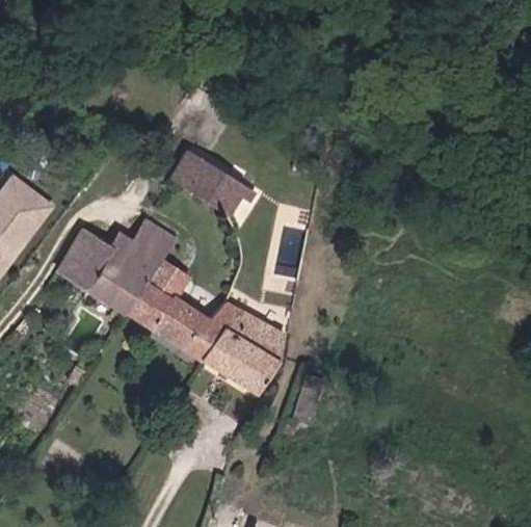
[(175,175),(230,211),(239,194),(250,202),(257,191),(192,147),(175,175)]
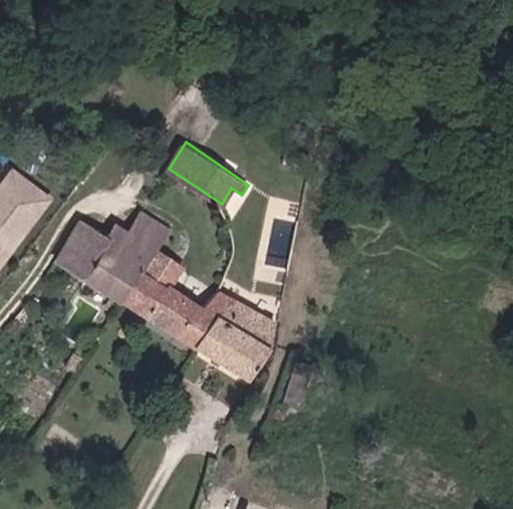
[(0,259),(49,196),(13,169),(0,186),(0,259)]
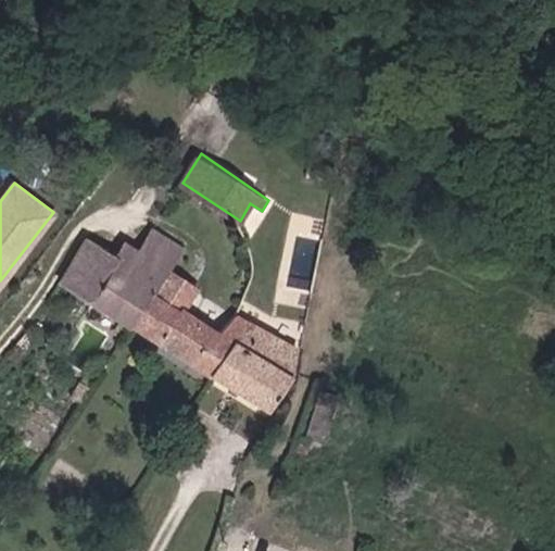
[(186,249),(155,229),(140,253),(130,246),(120,260),(95,298),(136,325),(171,272),(186,249)]
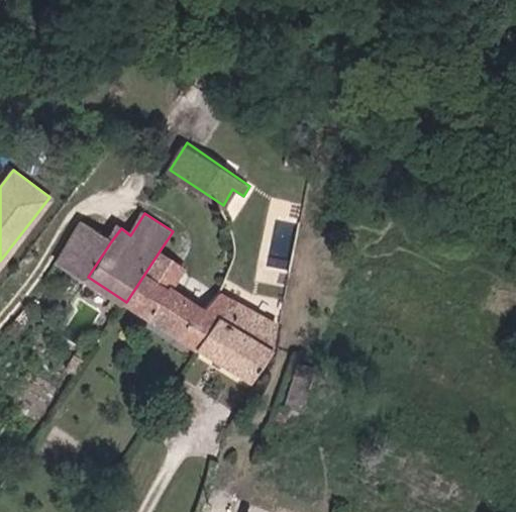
[(62,260),(88,277),(111,241),(84,224),(62,260)]
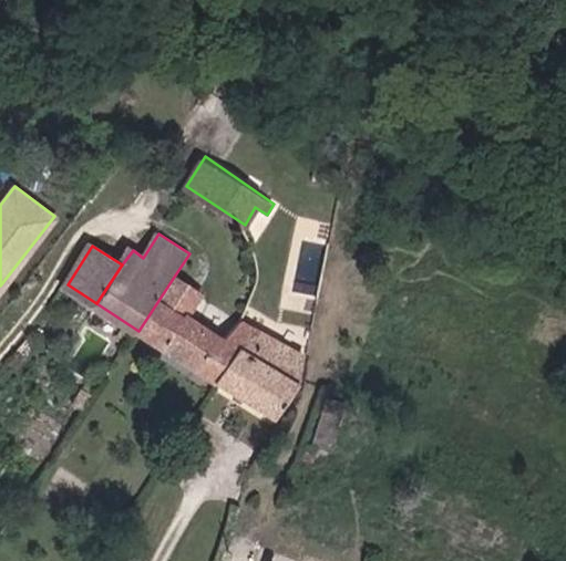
[(174,277),(139,331),(216,383),(219,380),(256,329),(244,321),(225,342),(188,315),(201,294),(174,277)]
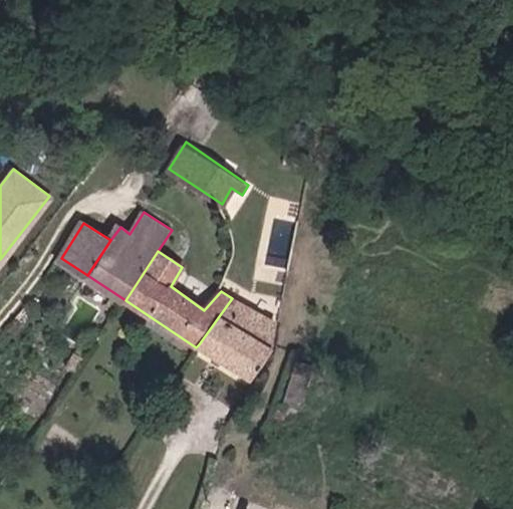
[(269,350),(276,323),(232,298),(199,344),(251,379),(269,350)]
